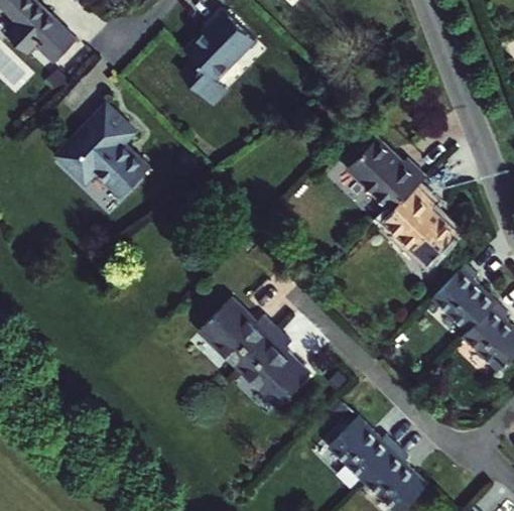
[(53,66),(76,42),(39,7),(31,0),(0,0),(0,7),(17,24),(6,35),(27,56),(35,47),(53,66)]
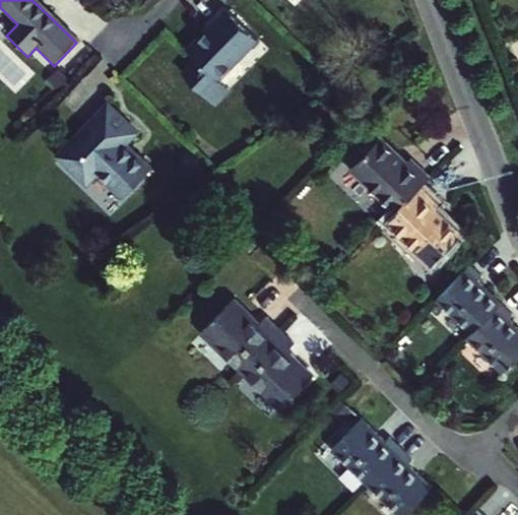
[(205,29),(207,31),(186,53),(195,62),(180,77),(214,109),(229,93),(217,83),(256,43),(222,11),(205,29)]
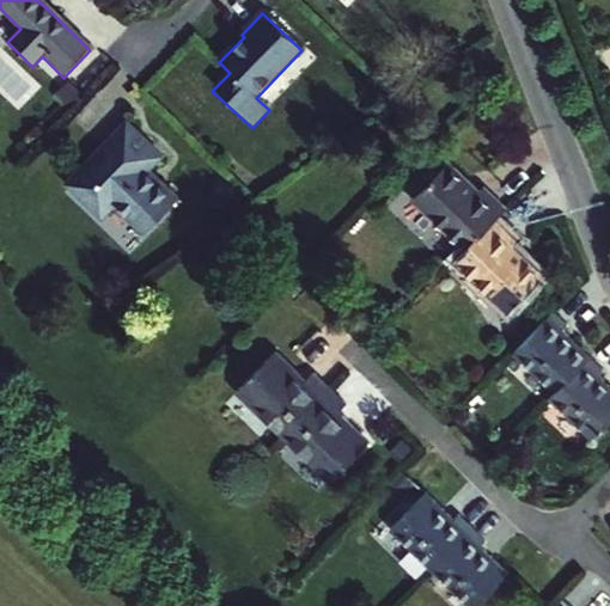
[(126,126),(101,151),(66,188),(102,221),(114,208),(142,237),(177,201),(147,172),(160,159),(126,126)]
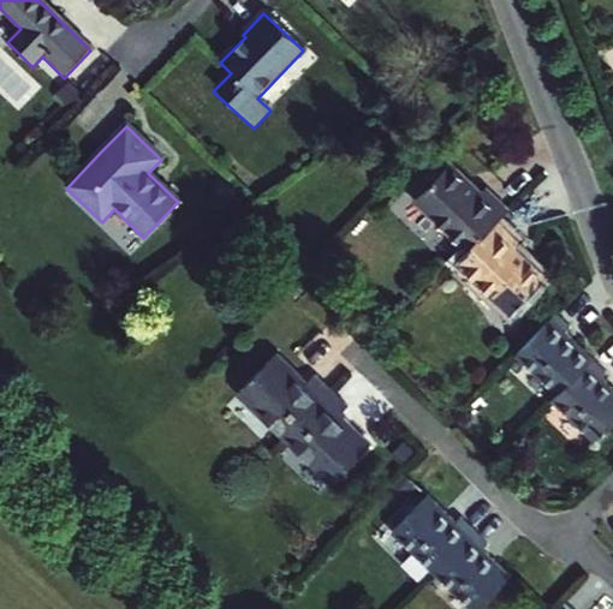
[(412,204),(466,256),(497,225),(506,214),(483,192),(478,196),(448,167),(412,204)]
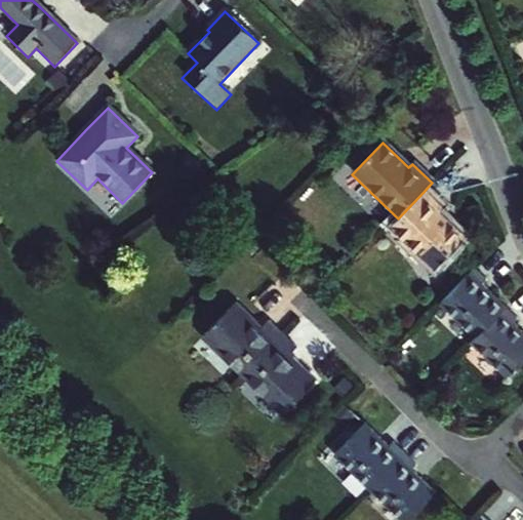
[(443,210),(424,192),(398,218),(389,227),(434,271),(465,239),(439,214),(443,210)]
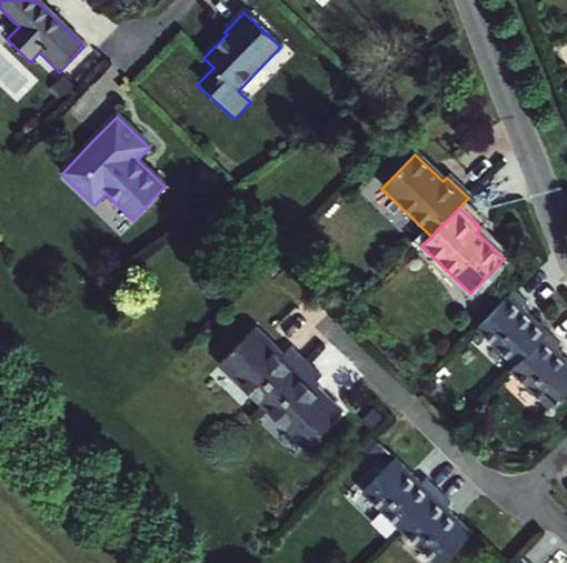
[(476,332),(515,370),(547,337),(521,311),(527,305),(514,294),(476,332)]
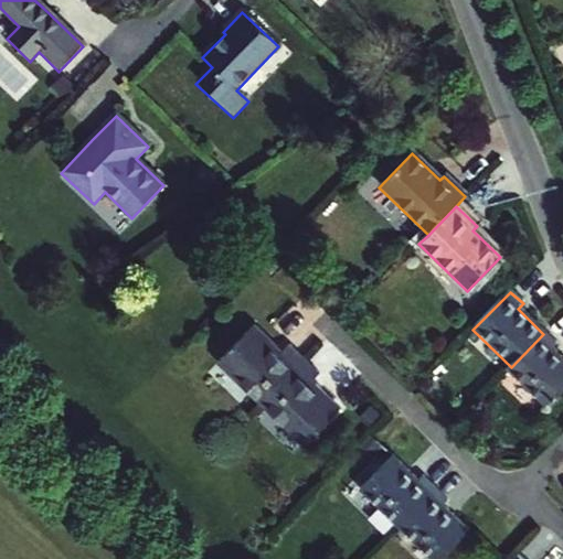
[(261,406),(303,363),(287,347),(280,355),(253,328),(218,364),(261,406)]
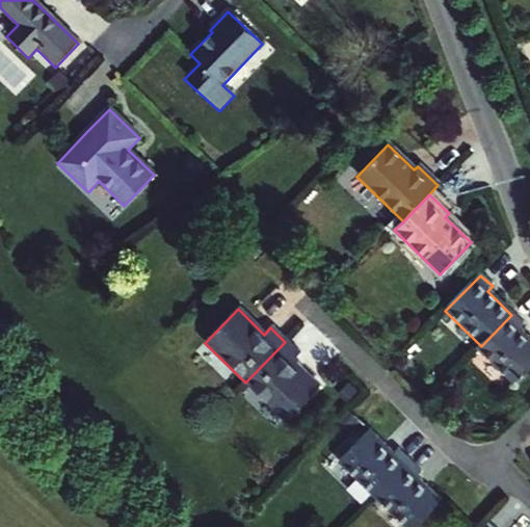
[(481,346),(477,350),(512,385),(529,366),(529,343),(519,332),(523,326),(511,315),(481,346)]
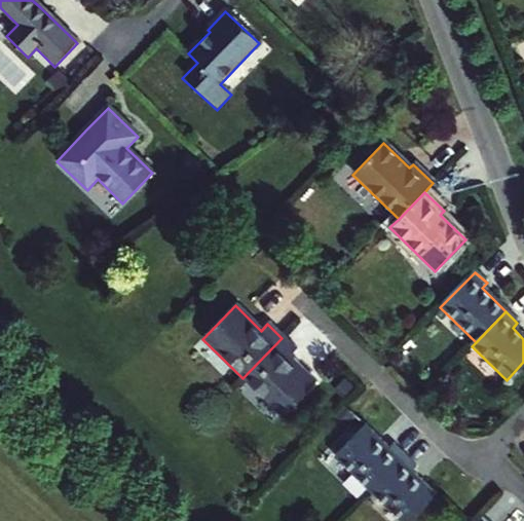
[(296,351),(282,338),(242,378),(283,417),(314,384),(289,359),(296,351)]
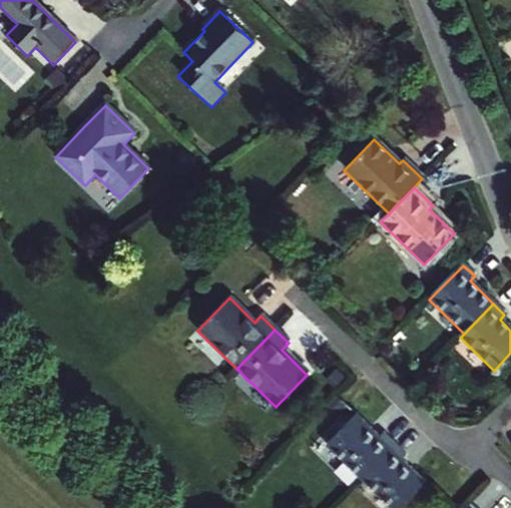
[(328,447),(362,480),(395,446),(384,435),(379,440),(356,417),(328,447)]
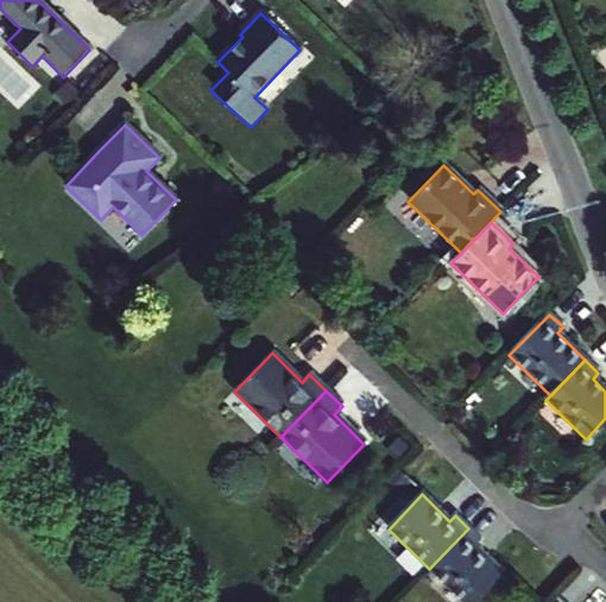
[(468,528),(429,569),(462,601),(475,601),(504,574),(477,546),(481,542),(468,528)]
